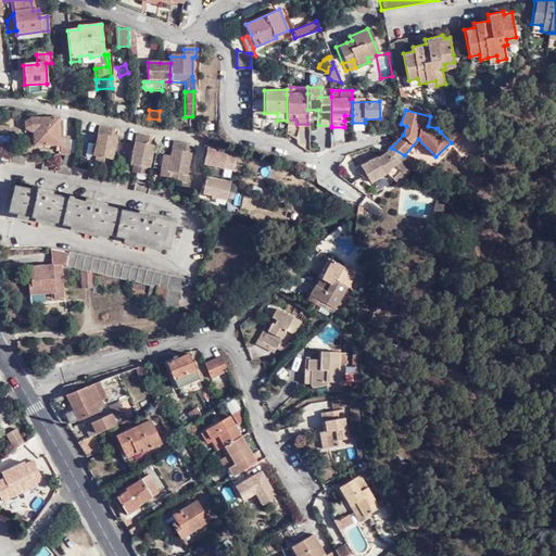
[(261,116),(251,116),(251,130),(260,131),(262,126),(261,116)]
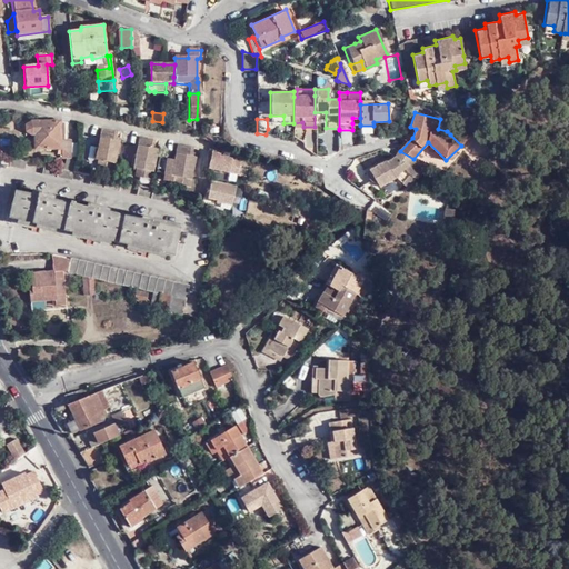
[(62,150),(63,159),(68,158),(72,158),(72,157),(71,143),(71,140),(62,139),(62,121),(31,122),(28,126),(27,129),(27,131),(28,135),(31,137),(36,137),(37,151),(62,150)]
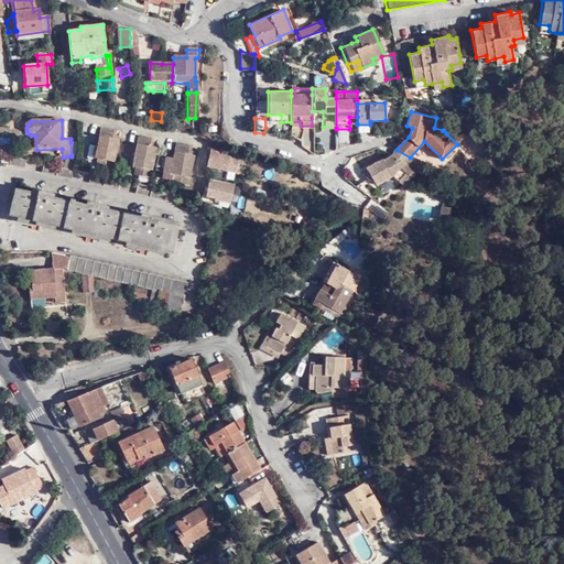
[(458,122),(446,133),(457,144),(470,154),(481,144),(469,132),(458,122)]
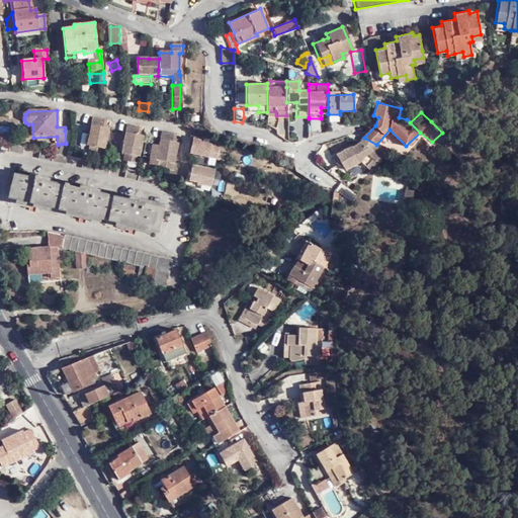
[(107,120),(93,118),(87,145),(89,145),(88,153),(104,156),(110,125),(106,124),(107,120)]
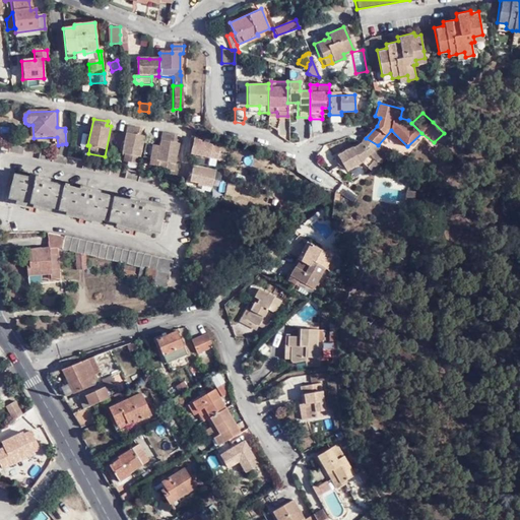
[(142,128),(129,126),(122,152),(125,152),(124,160),(140,164),(145,133),(142,133),(142,128)]
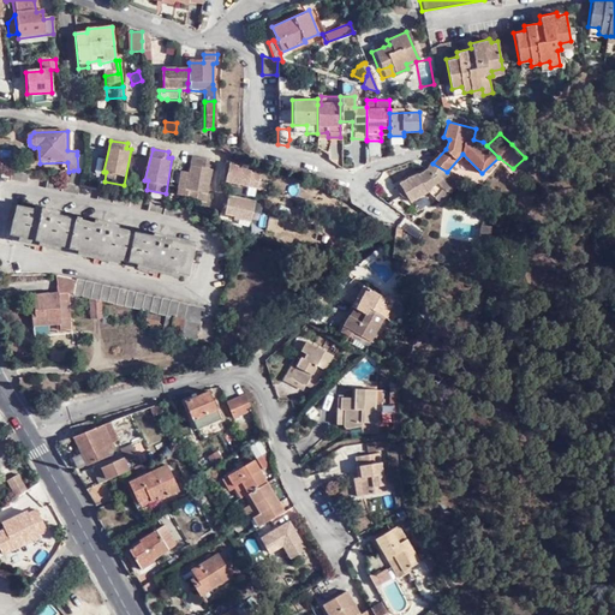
[(209,161),(192,157),(190,173),(173,171),(171,187),(179,189),(178,196),(189,198),(189,199),(198,201),(196,209),(209,212),(212,195),(208,193),(212,171),(208,169),(209,161)]
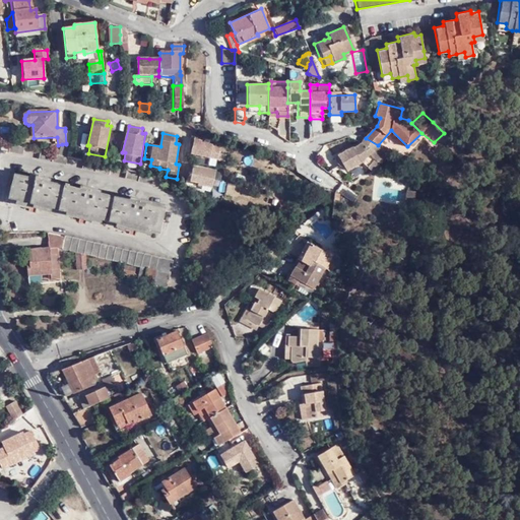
[(371,173),(389,152),(378,145),(366,138),(361,143),(346,149),(339,153),(333,157),(335,161),(337,164),(347,171),(361,164),(371,173)]
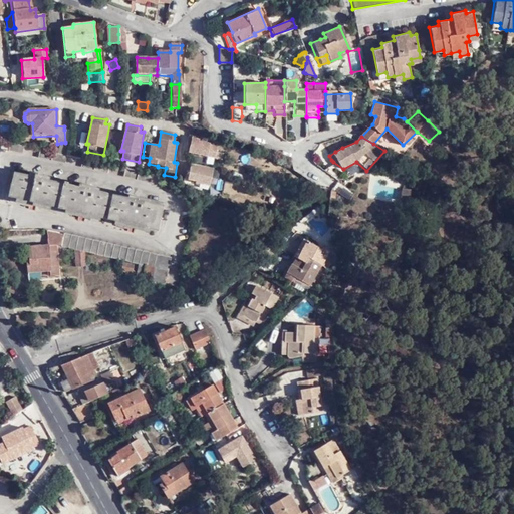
[(188,153),(215,158),(217,146),(209,144),(209,143),(199,141),(199,139),(191,138),(188,153)]
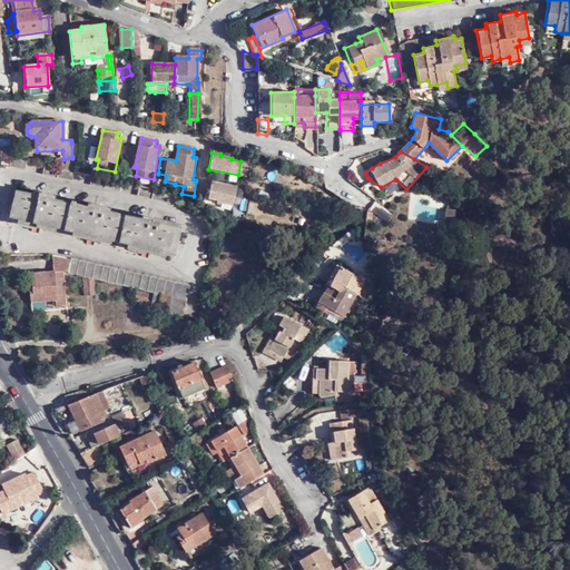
[(21,170),(23,163),(10,158),(9,168),(21,170)]
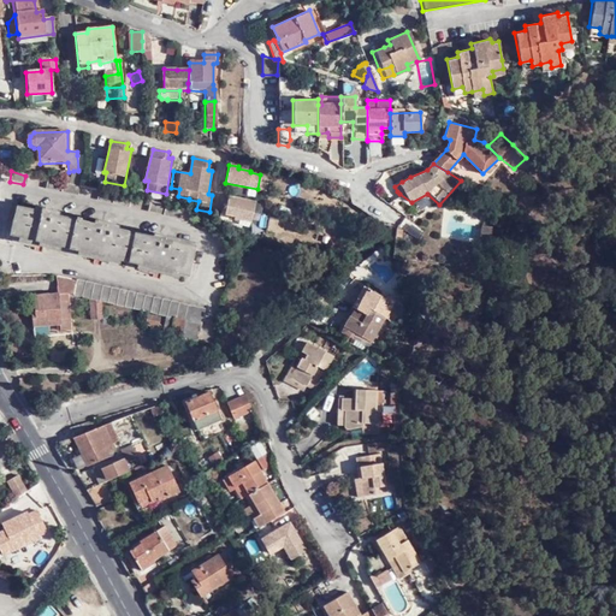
[(81,187),(86,176),(75,172),(72,179),(71,184),(78,187),(81,187)]
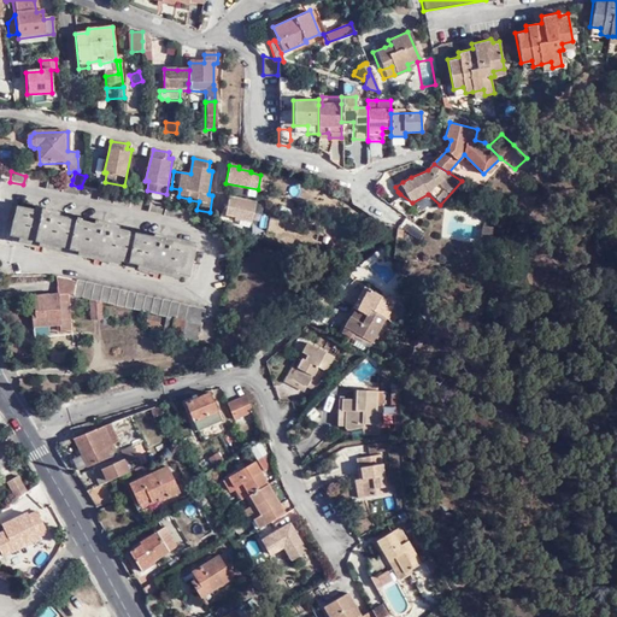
[(128,198),(122,197),(98,191),(95,201),(125,209),(127,201),(128,198)]
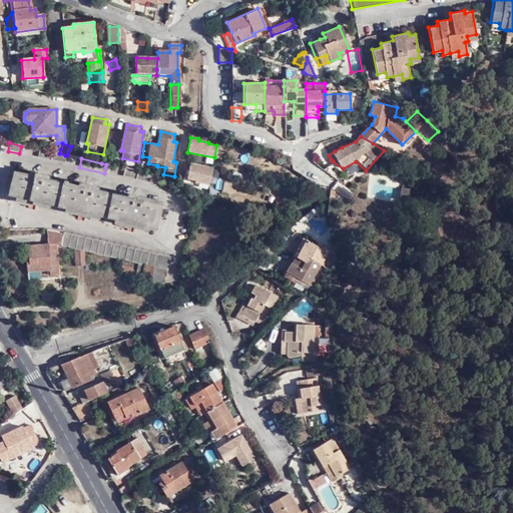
[(195,181),(209,183),(212,167),(190,163),(187,178),(196,179),(195,181)]
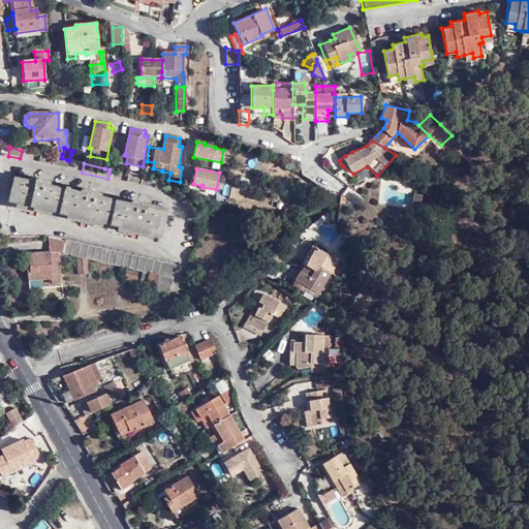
[(408,177),(404,183),(411,188),(412,186),(415,187),(417,183),(408,177)]
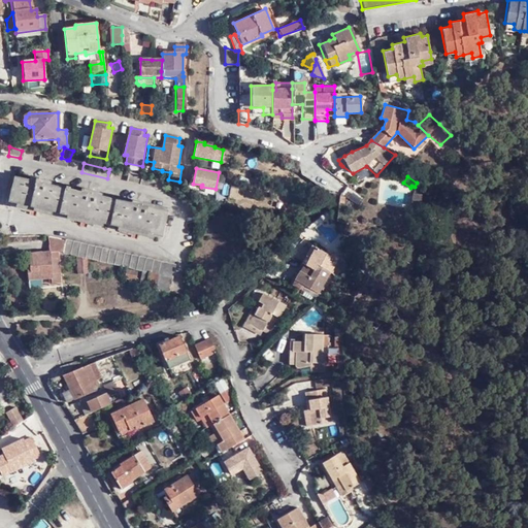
[(164,211),(10,177),(4,203),(157,237),(164,211)]
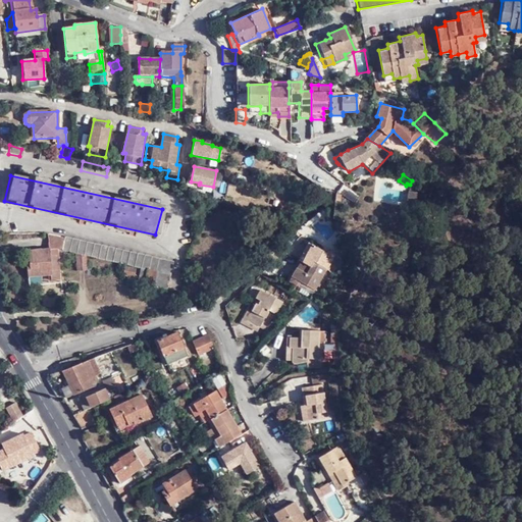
[(409,191),(406,207),(414,209),(417,193),(409,191)]
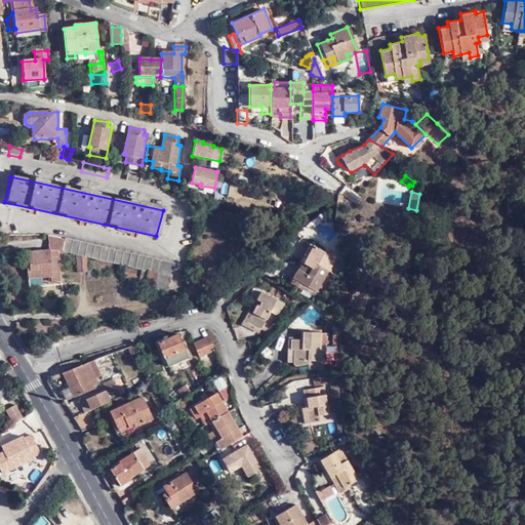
[(66,239),(57,238),(48,239),(49,251),(56,251),(63,250),(66,239)]
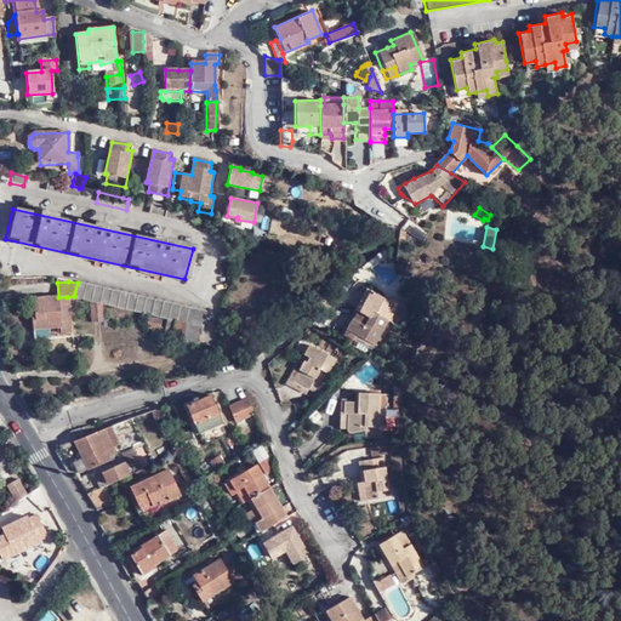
[(181,341),(200,345),(208,311),(149,298),(78,283),(74,296),(74,298),(90,302),(101,305),(103,305),(149,315),(163,318),(167,320),(176,322),(183,324),(181,341)]
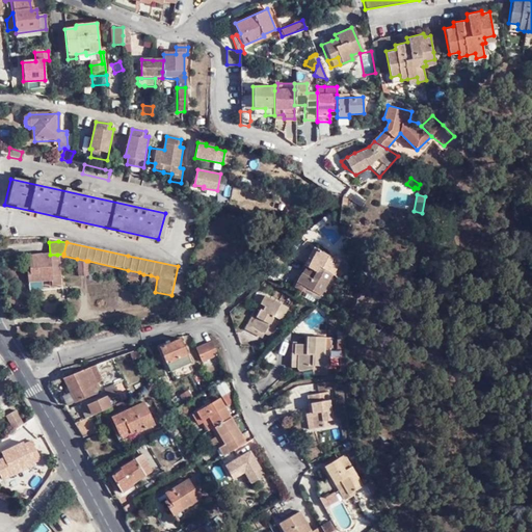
[(331,265),(334,260),(315,249),(301,273),(303,275),(298,285),(309,289),(306,295),(303,298),(318,304),(322,296),(323,297),(339,268),(331,265)]
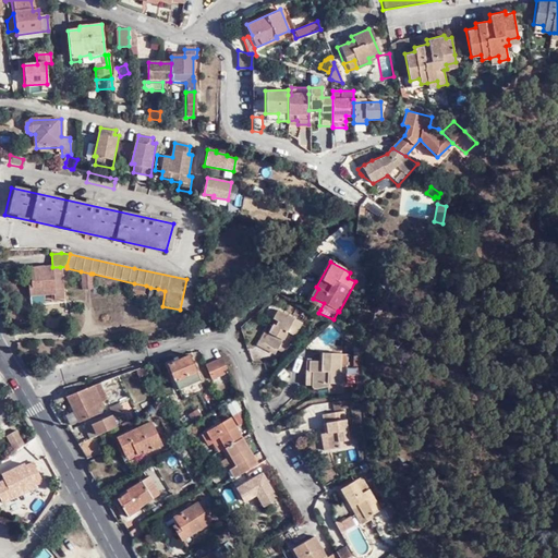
[(60,267),(52,267),(31,269),(31,281),(26,282),(28,298),(63,293),(60,267)]
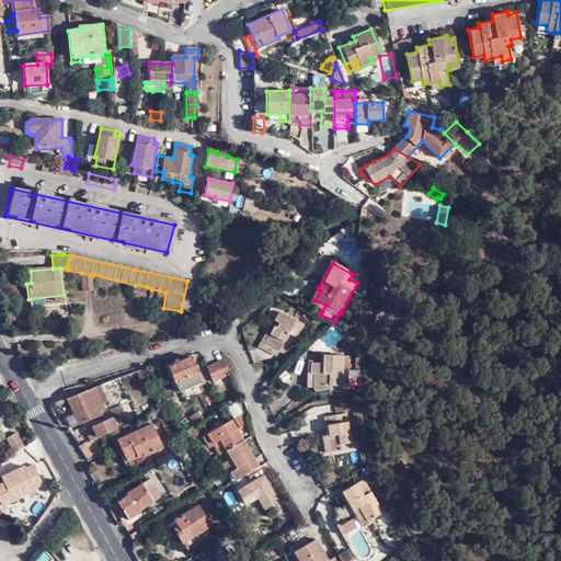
[(93,290),(91,275),(81,276),(83,293),(93,290)]
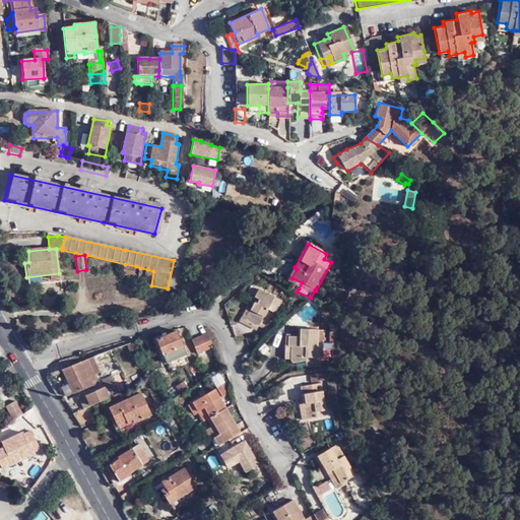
[(133,276),(136,266),(125,264),(123,274),(133,276)]
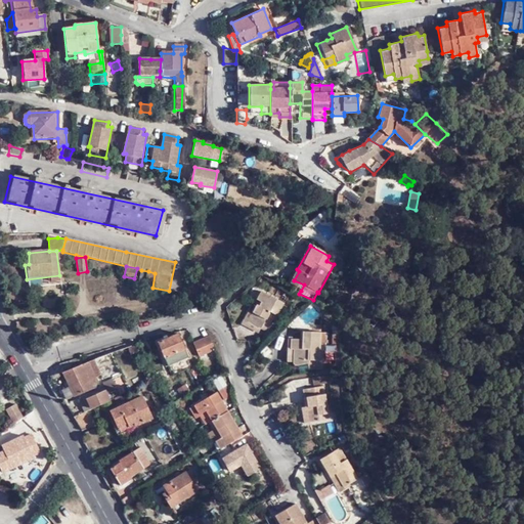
[(155,273),(148,271),(146,278),(145,278),(143,289),(151,291),(153,288),(155,273)]
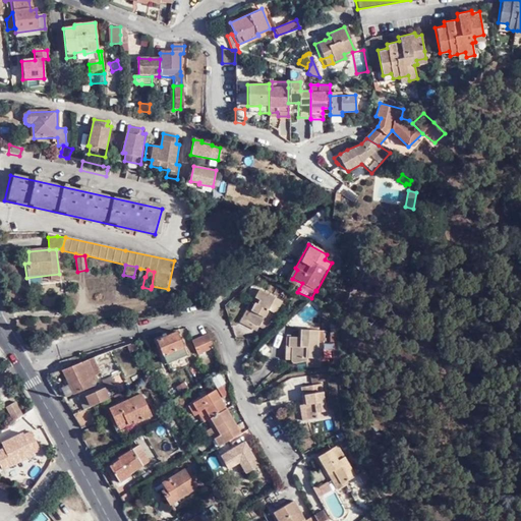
[(292,279),(289,284),(299,289),(302,283),(292,279)]
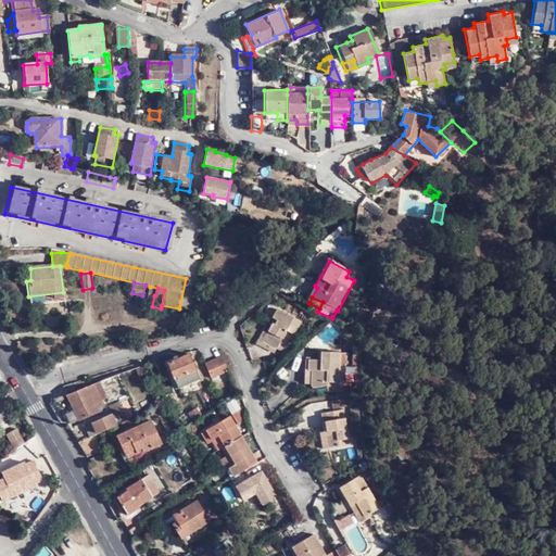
[(283,344),(290,348),(295,337),(302,324),(278,312),(274,319),(278,321),(276,325),(274,324),(268,336),(265,342),(280,351),(283,344)]
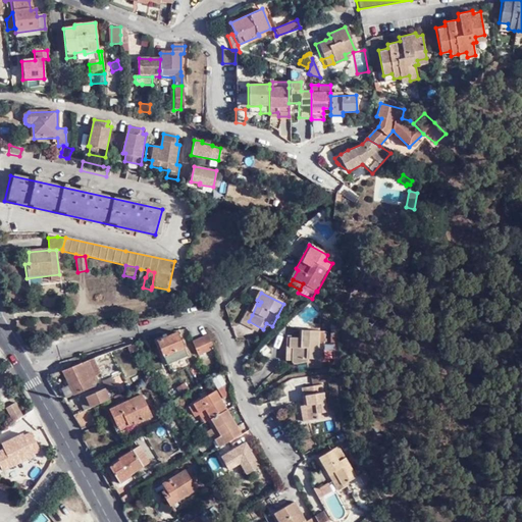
[(261,334),(263,329),(249,321),(252,315),(248,312),(242,324),(261,334)]
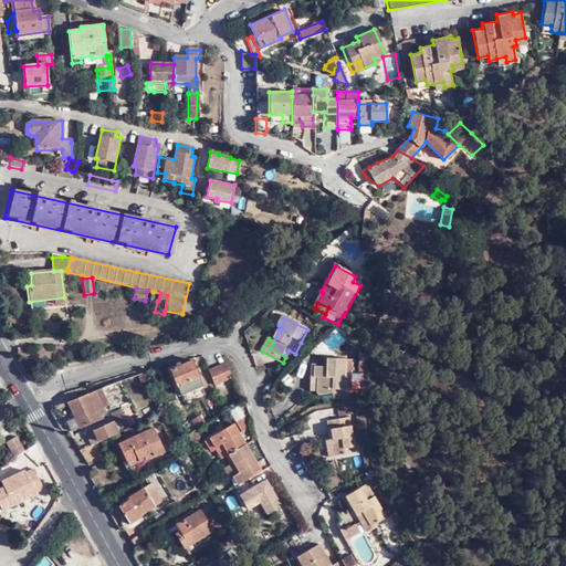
[(292,360),(295,354),(289,350),(285,357),(292,360)]
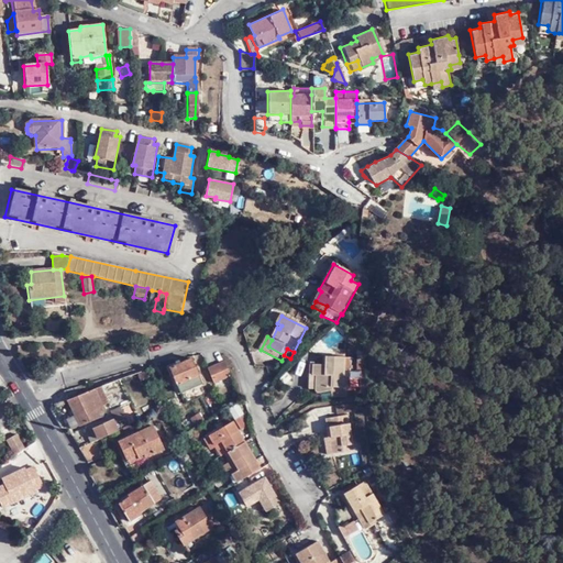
[(319,394),(332,392),(333,388),(344,388),(344,372),(345,357),(326,356),(322,356),(322,366),(313,365),(310,365),(310,375),(312,375),(317,375),(316,389),(319,394)]
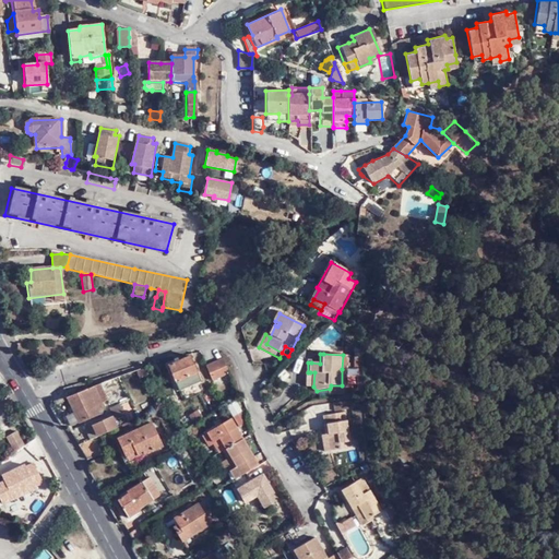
[(194,356),(173,365),(182,390),(204,382),(194,356)]
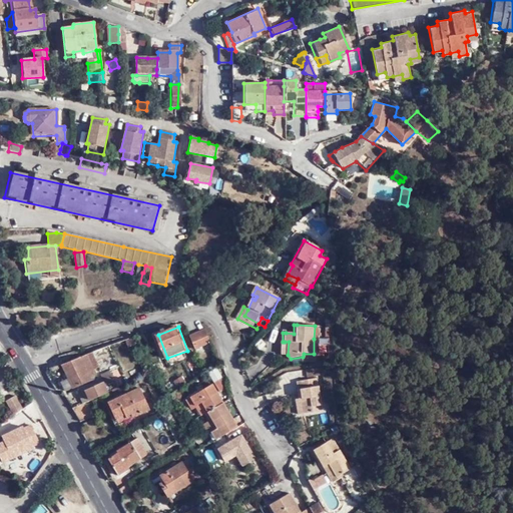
[(204,331),(189,337),(193,350),(209,344),(204,331)]
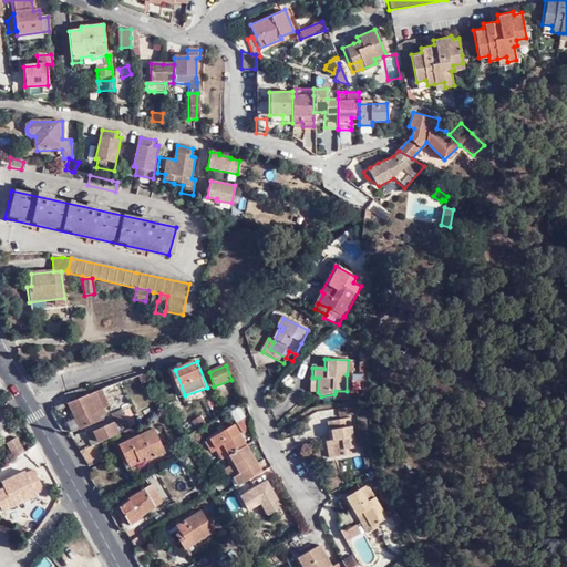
[(100,393),(72,405),(78,418),(70,421),(74,432),(82,429),(83,431),(109,419),(107,415),(110,414),(100,393)]
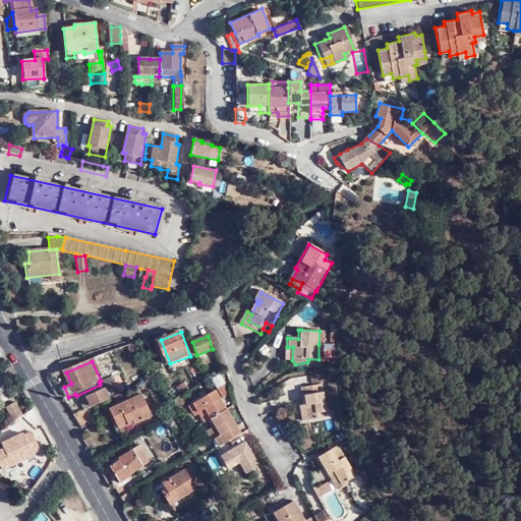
[(217,378),(222,388),(229,384),(224,373),(217,378)]
